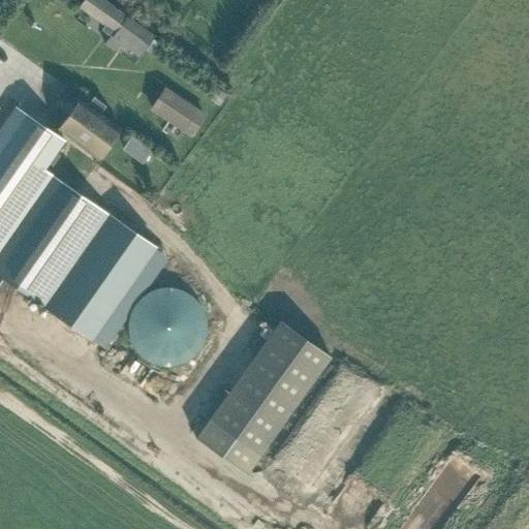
[(100,0),(85,0),(81,7),(116,32),(115,33),(142,53),(153,37),(100,0)]
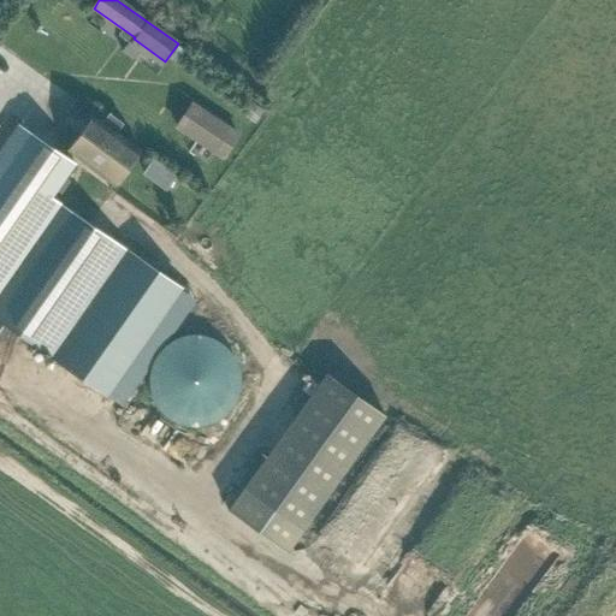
[(140,47),(128,39),(123,47),(135,55),(140,47)]
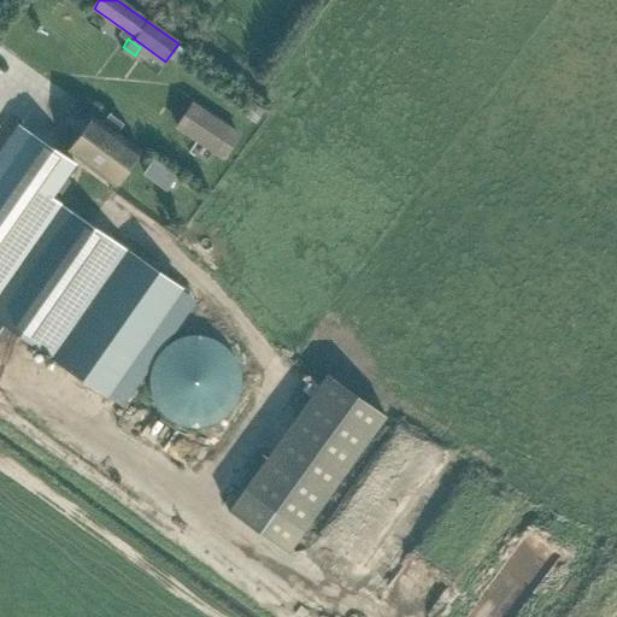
[(238,136),(189,104),(175,125),(223,159),(238,136)]
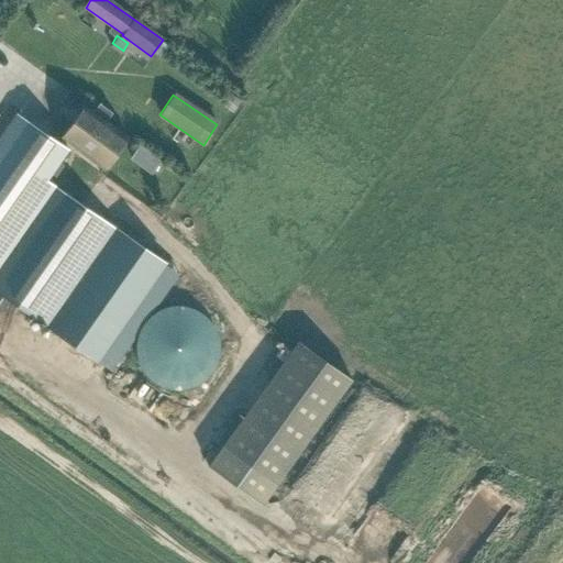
[(84,107),(61,139),(103,169),(127,138),(84,107)]
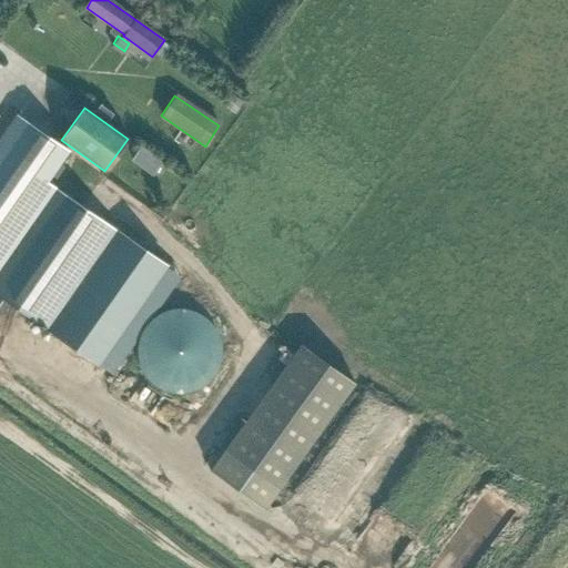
[(0,296),(94,364),(164,264),(47,181),(68,151),(17,114),(0,138),(0,296)]
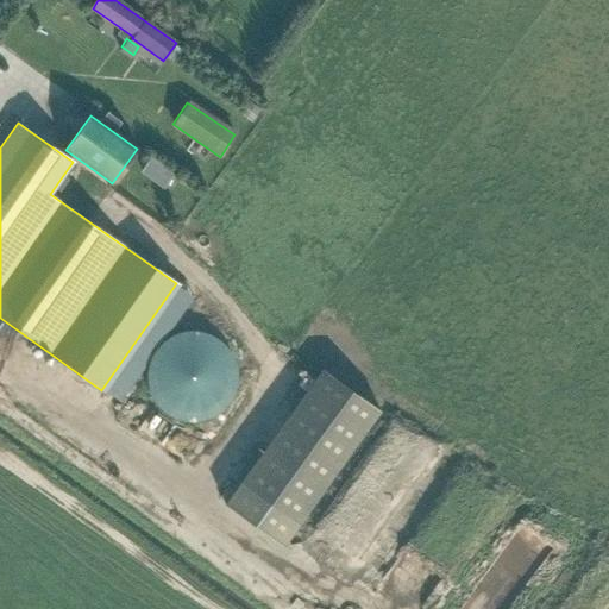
[(148,364),(146,376),(148,388),(152,399),(159,408),(169,415),(180,420),(192,421),(203,420),(214,415),(224,408),(231,400),(236,388),(237,377),(236,365),(231,353),(224,344),(214,337),(203,332),(192,331),(180,332),(169,337),(159,344),(152,353),(148,364)]
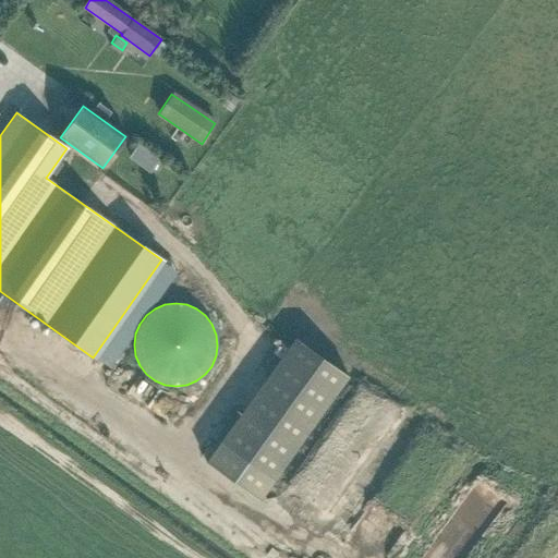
[(294,338),(218,444),(271,482),(348,376),(294,338)]
